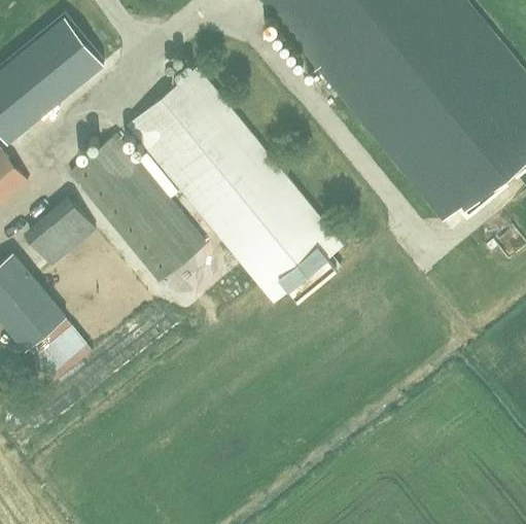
[(258,0),(442,222),(457,210),(465,221),(507,186),(499,175),(507,169),(516,180),(525,171),(525,74),(464,0),(258,0)]
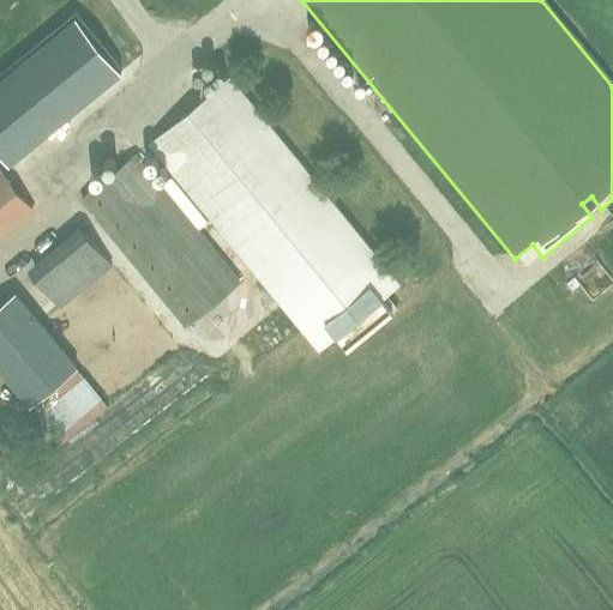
[(0,157),(8,168),(121,76),(94,40),(74,18),(0,78),(0,157)]
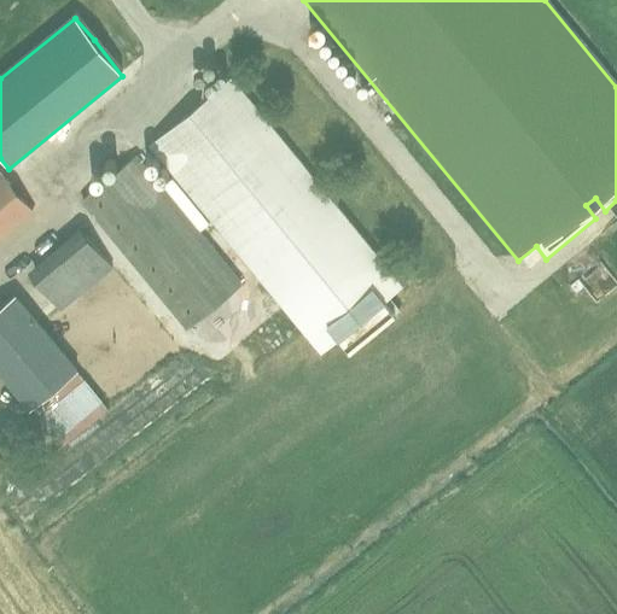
[(230,81),(150,146),(319,352),(336,338),(348,354),(395,316),(382,300),(399,286),(230,81)]
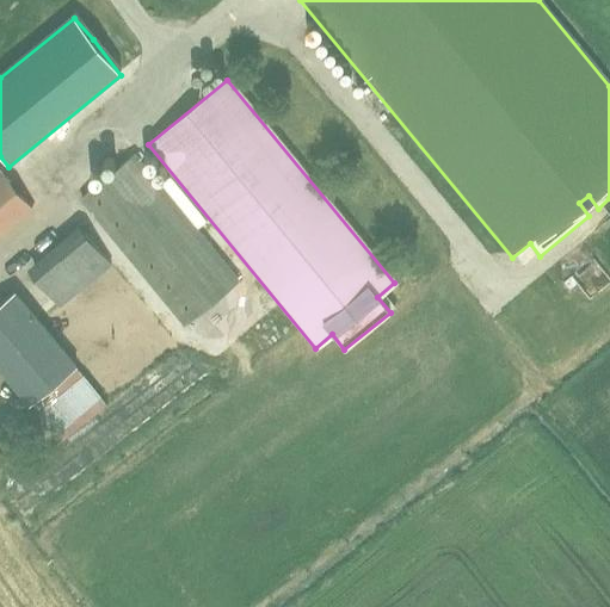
[(185,328),(238,285),(133,156),(80,199),(185,328)]
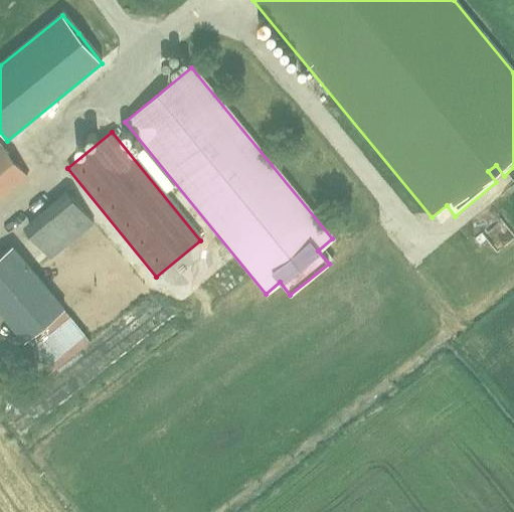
[(0,204),(27,182),(0,149),(0,204)]
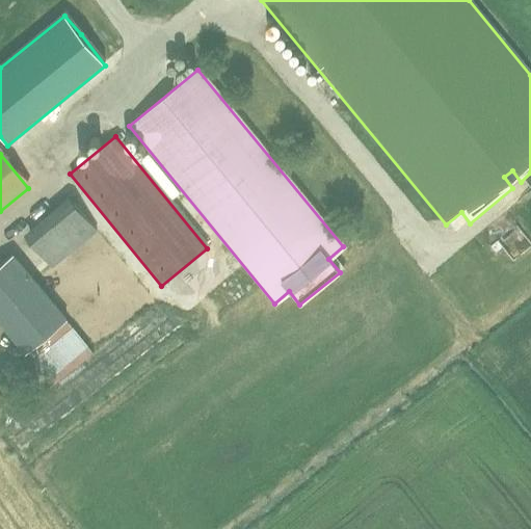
[(51,269),(97,232),(67,199),(23,236),(51,269)]
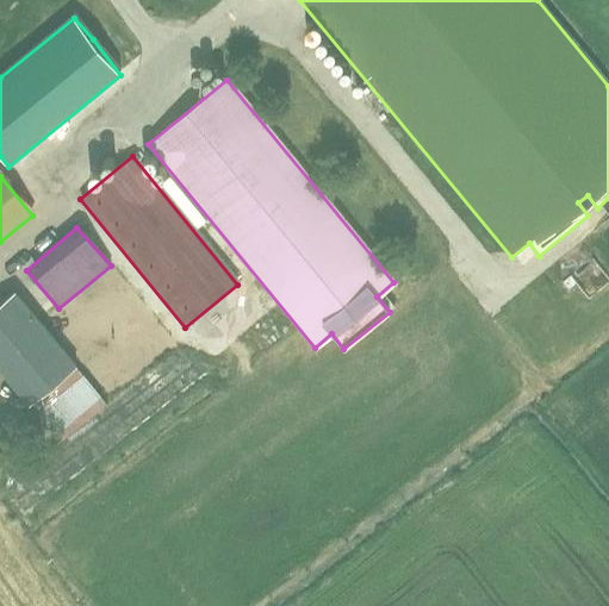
[(0,368),(33,408),(79,370),(16,295),(0,308),(0,368)]
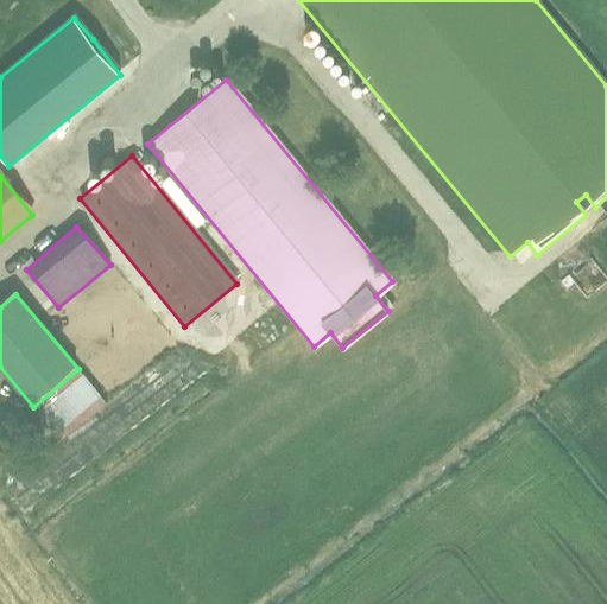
[(40,513),(227,386),(200,345),(75,430),(88,447),(25,490),(40,513)]
